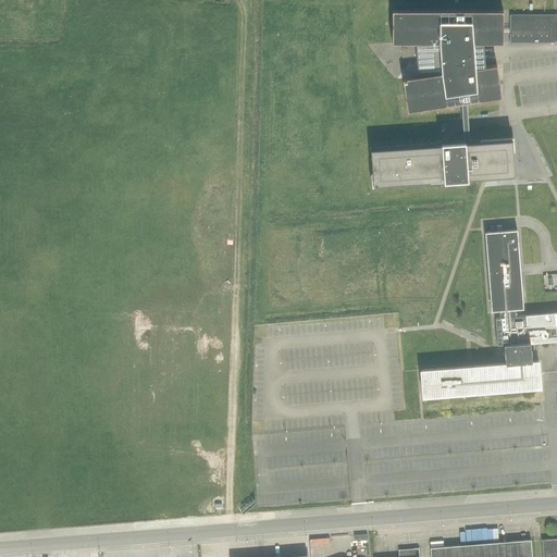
[(484,66),(483,42),(503,42),(503,11),(392,11),(392,42),(416,42),(419,76),(403,78),(407,111),(502,97),(497,64),(484,66)]
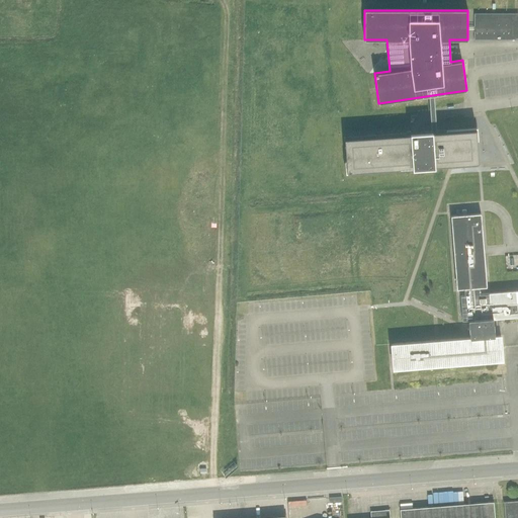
[(517,39),(517,13),(473,13),(473,39),(517,39)]
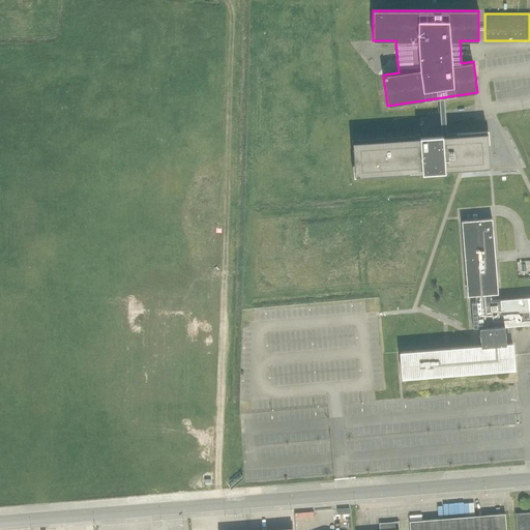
[(489,155),(488,133),(353,142),(355,176),(490,167),(489,155)]
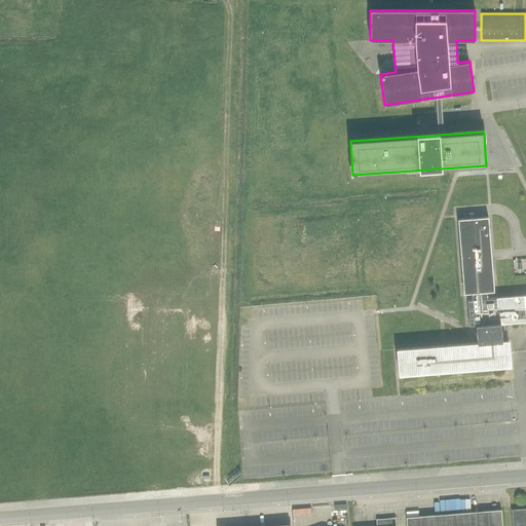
[(525,321),(525,295),(487,299),(487,292),(494,291),(488,217),(458,219),(464,294),(472,293),(472,300),(467,300),(470,326),(476,325),(477,332),(477,338),(478,343),(446,345),(442,345),(442,346),(398,349),(399,368),(400,374),(406,374),(492,367),(497,367),(511,366),(509,340),(505,341),(505,340),(504,340),(504,341),(502,341),(501,323),(503,323),(525,321)]
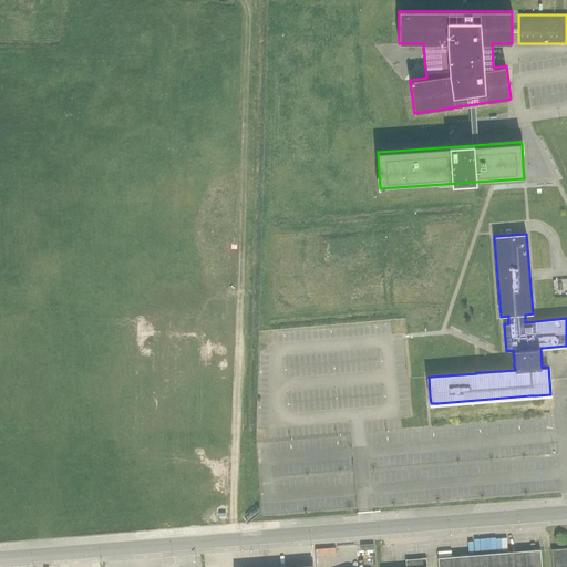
[(502,352),(504,369),(513,369),(512,351),(502,352)]
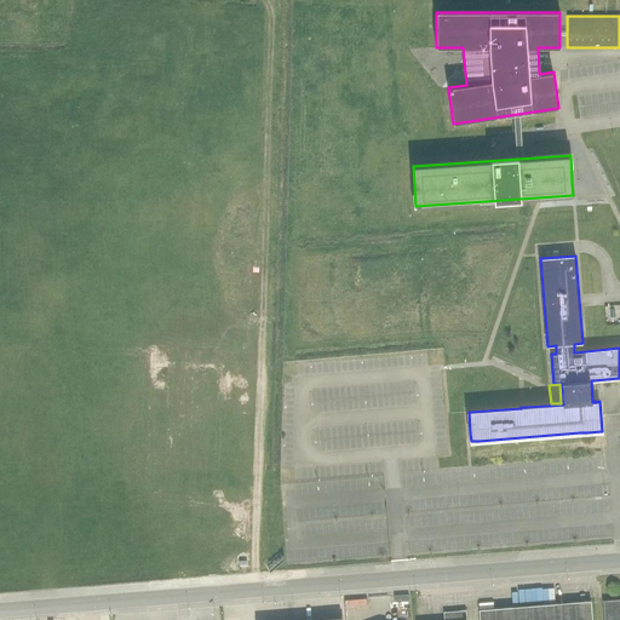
[(619,619),(619,598),(603,601),(604,619),(619,619)]
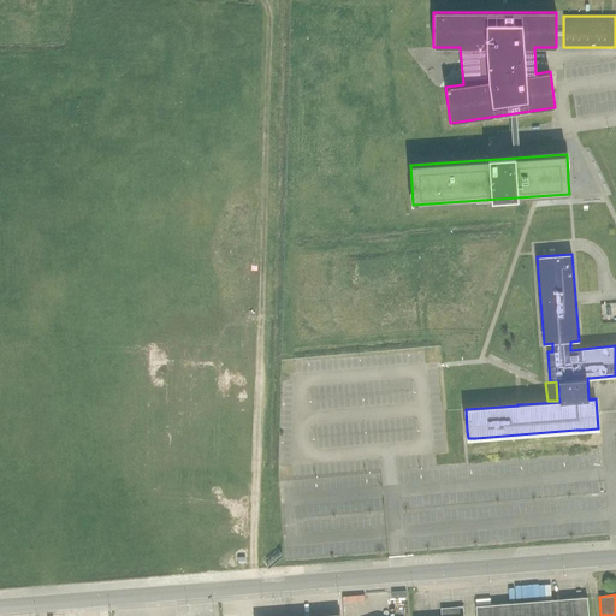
[(477,615),(588,615),(587,597),(477,605),(477,615)]
